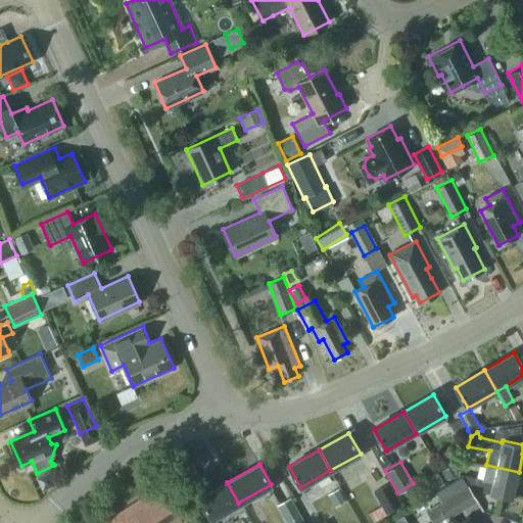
[(519,472),(486,465),(483,479),(468,475),(475,490),(513,498),(519,472)]
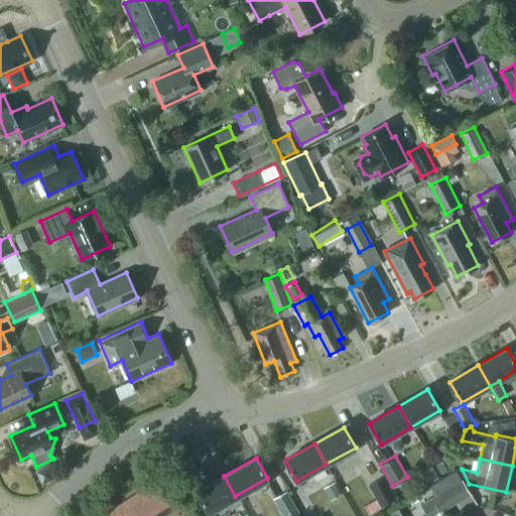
[(471,493),(457,469),(434,482),(437,487),(417,499),(427,515),(467,515),(464,509),(450,515),(439,515),(437,513),(471,493)]
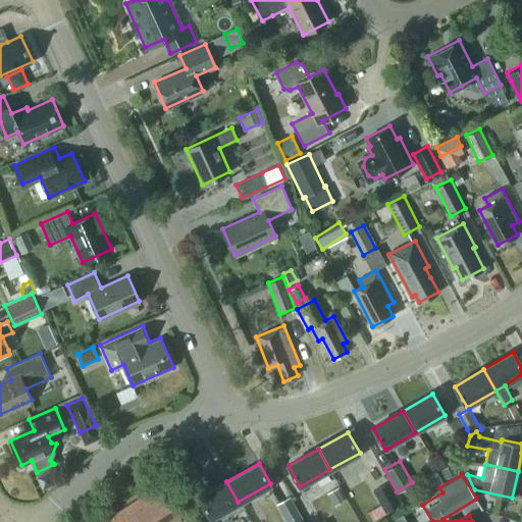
[(238,502),(226,481),(199,498),(211,518),(238,502)]
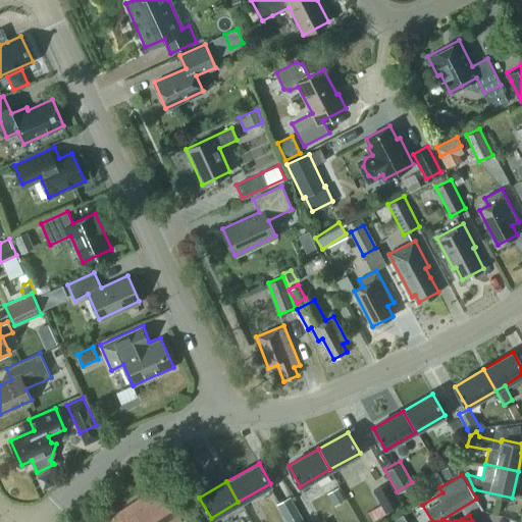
[(389,481),(373,490),(385,513),(402,504),(389,481)]
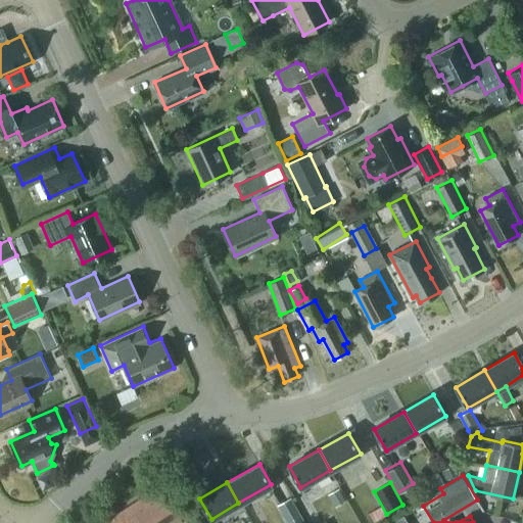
[(160,485),(102,522),(174,522),(181,518),(160,485)]
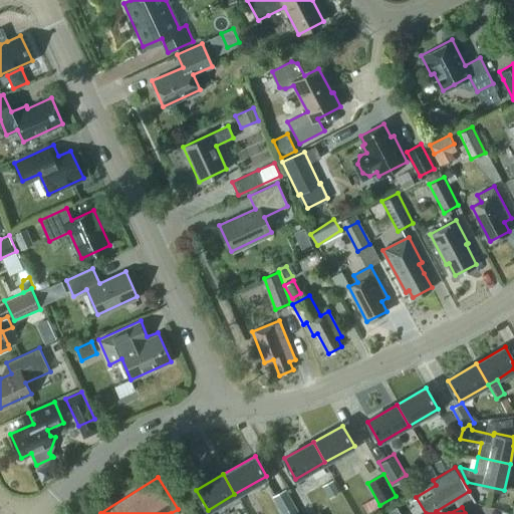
[(333,480),(322,485),(330,498),(340,492),(333,480)]
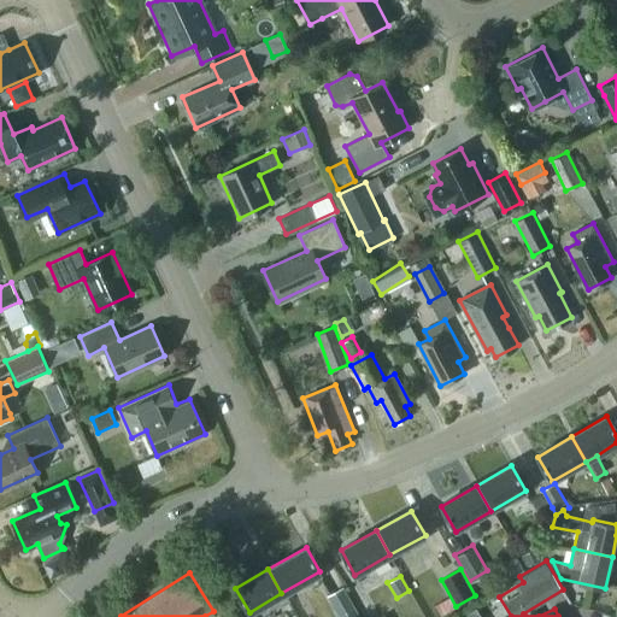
[(357,616),(341,588),(328,595),(339,616),(357,616)]
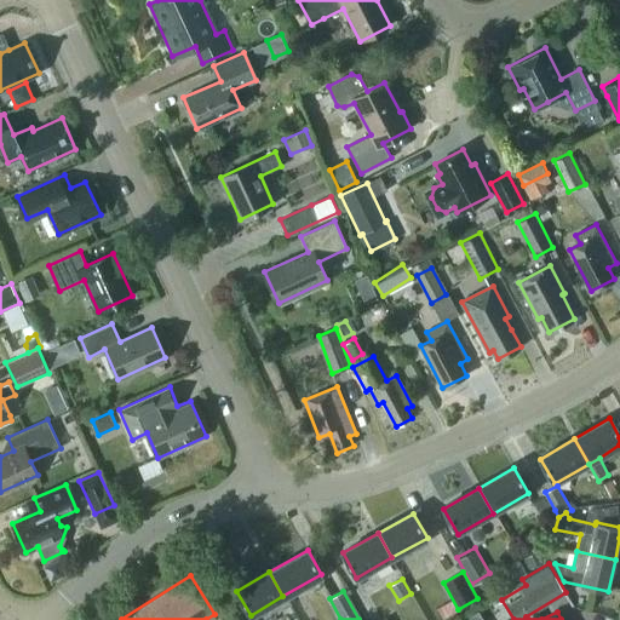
[(306,596),(293,604),(302,619),(305,619),(316,614),(306,596)]
